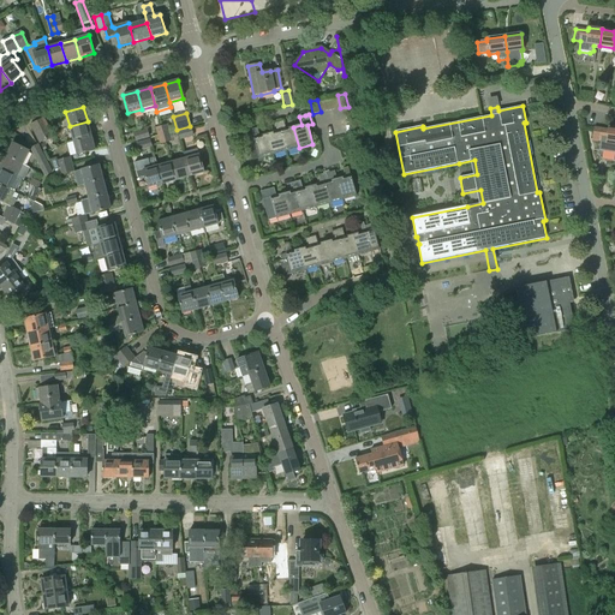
[(43,118),(36,123),(46,141),(53,137),(43,118)]
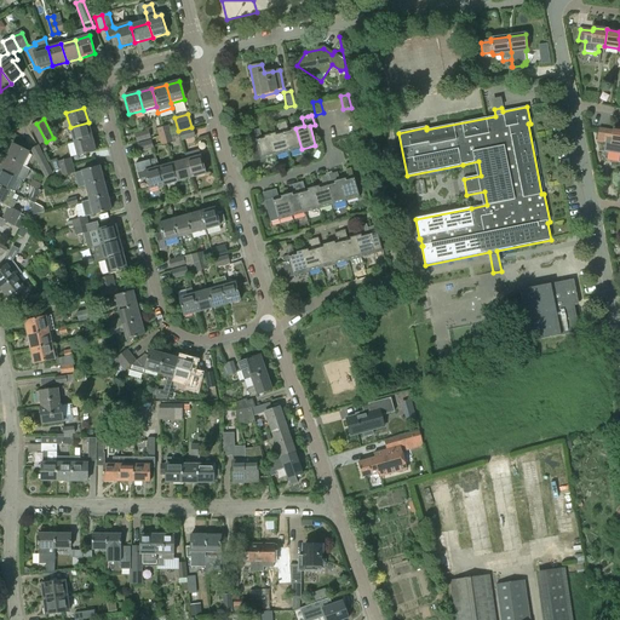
[(70,127),(74,142),(92,137),(89,122),(70,127)]
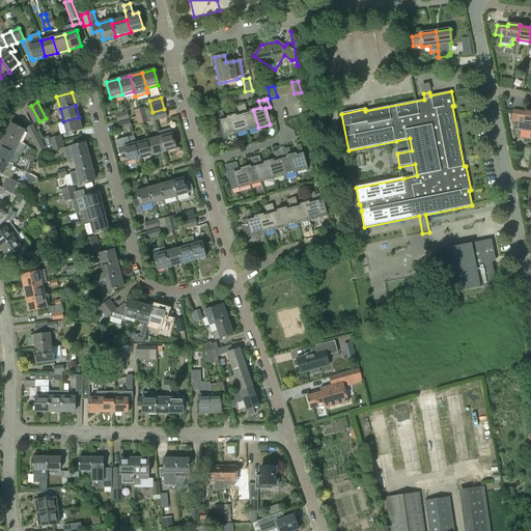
[(245,105),(240,106),(247,131),(258,128),(253,110),(247,111),(245,105)]
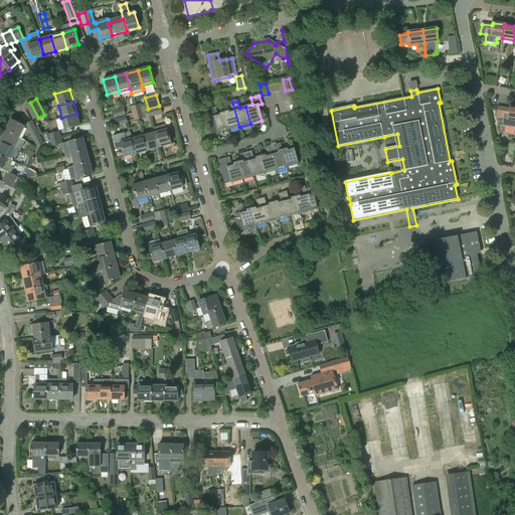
[(38,118),(30,103),(25,105),(33,120),(38,118)]
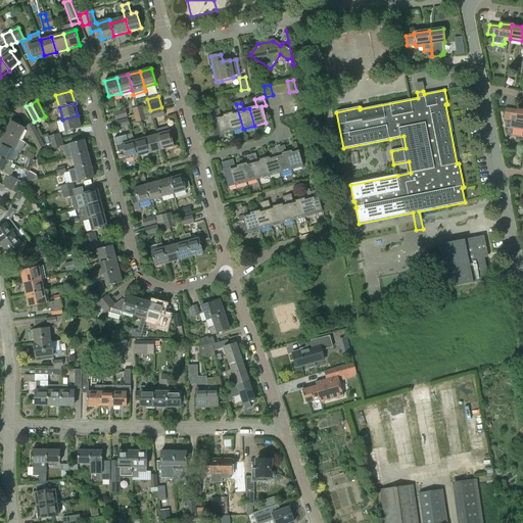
[(234,112),(227,114),(232,132),(243,129),(236,104),(232,105),(234,112)]
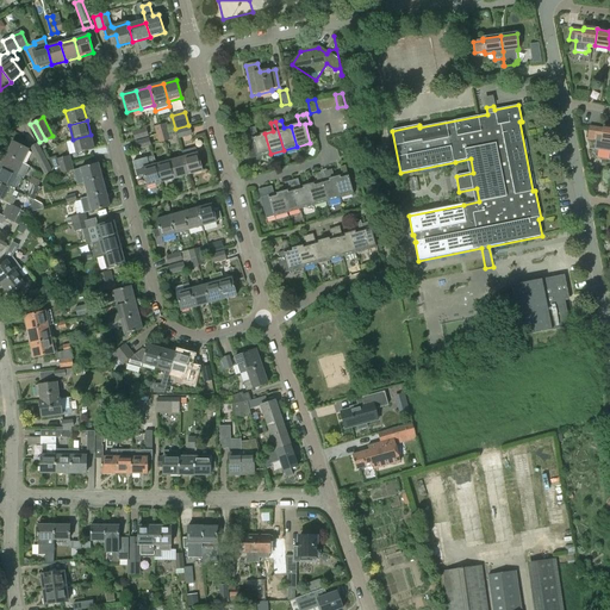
[(589,126),(587,138),(595,139),(593,150),(609,153),(609,126),(603,126),(603,129),(589,126)]
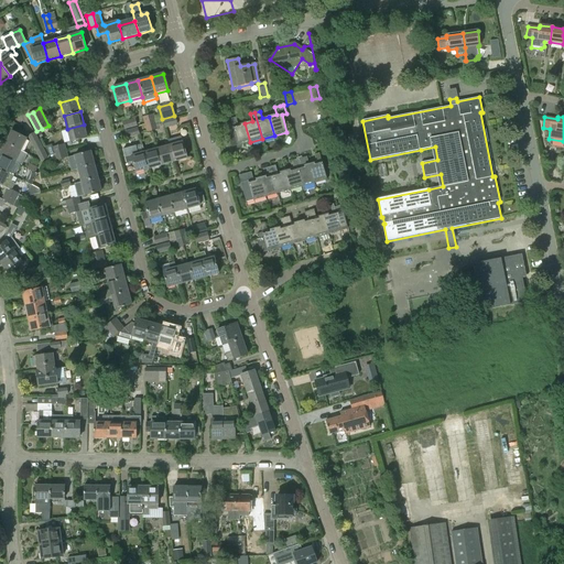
[(163,121),(164,128),(177,125),(175,118),(163,121)]
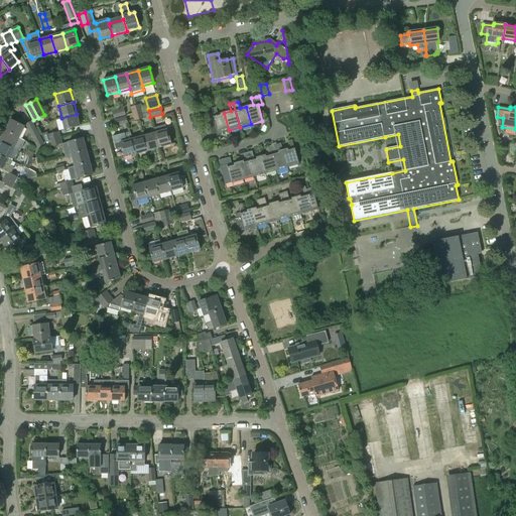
[(229,130),(224,113),(218,115),(216,108),(211,109),(213,116),(207,118),(212,135),(229,130)]
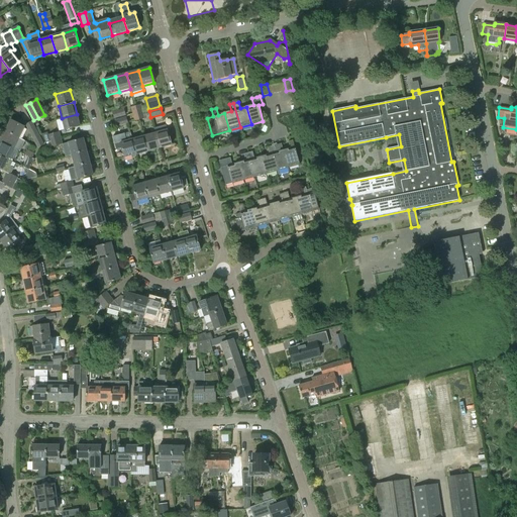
[(111,113),(113,118),(125,115),(123,109),(111,113)]
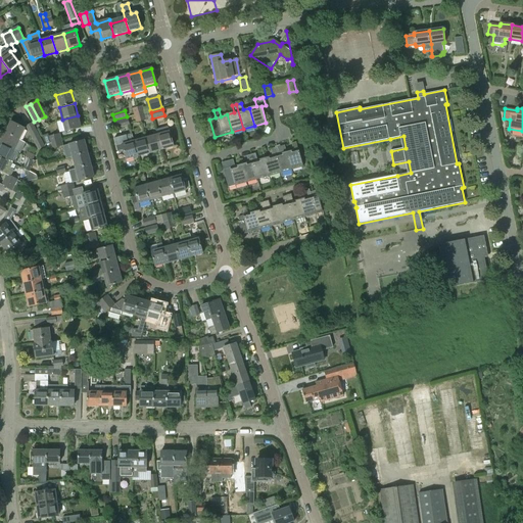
[(78,115),(62,120),(65,132),(81,128),(78,115)]
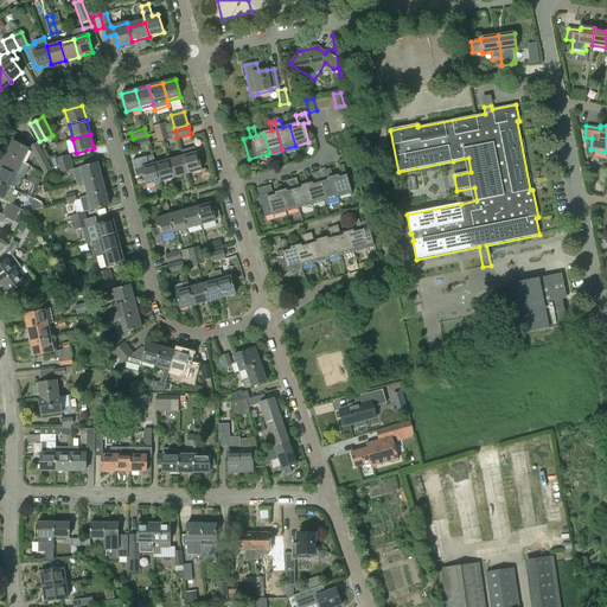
[(134,142),(135,149),(149,145),(147,139),(134,142)]
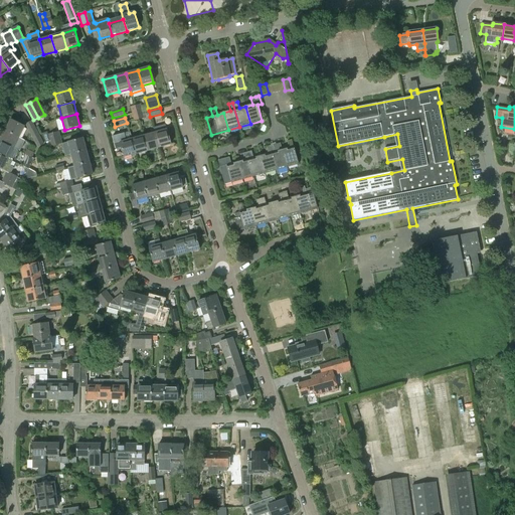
[(10,120),(5,131),(19,138),(24,127),(10,120)]
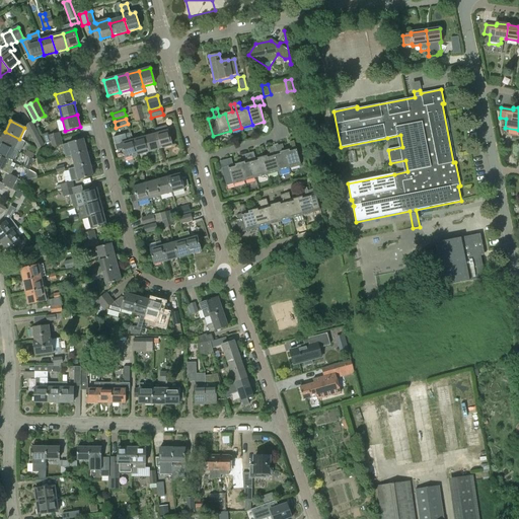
[(155,129),(156,134),(160,149),(171,146),(166,126),(155,129)]
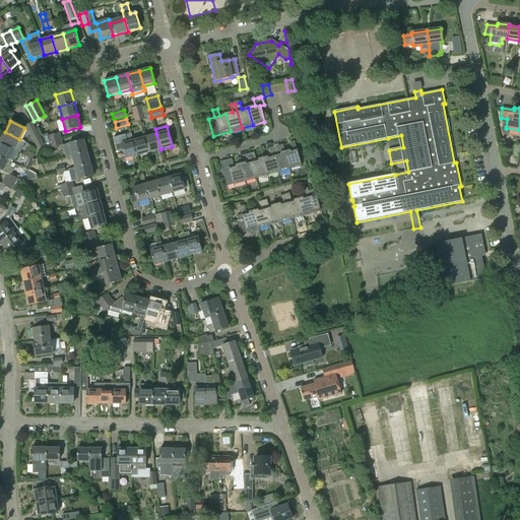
[(19,139),(5,132),(0,141),(0,142),(13,149),(19,139)]
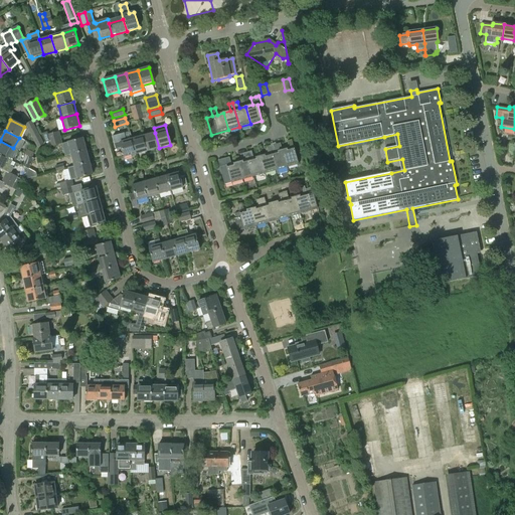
[(46,133),(40,135),(44,142),(48,141),(60,138),(58,132),(47,136),(46,133)]
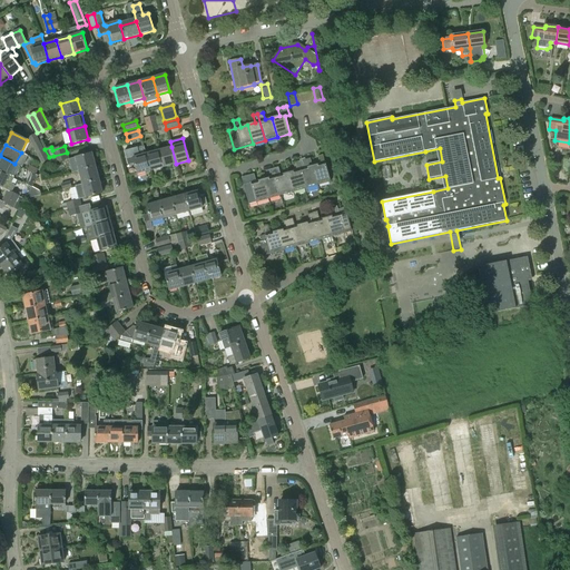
[(172,147),(158,150),(164,167),(176,164),(172,147)]
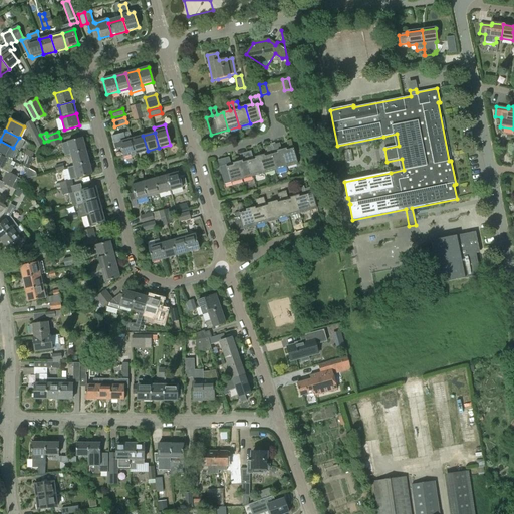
[(32,137),(38,148),(43,145),(38,135),(32,137)]
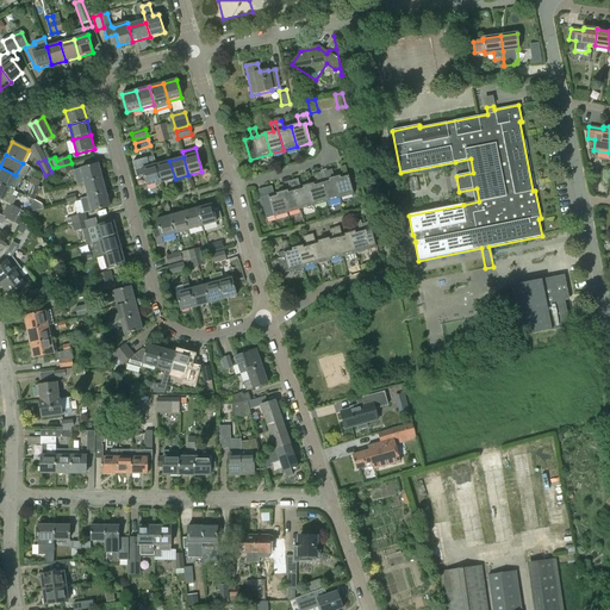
[(148,161),(134,165),(137,178),(142,176),(143,180),(145,180),(147,187),(161,184),(156,166),(155,162),(148,163),(148,161)]
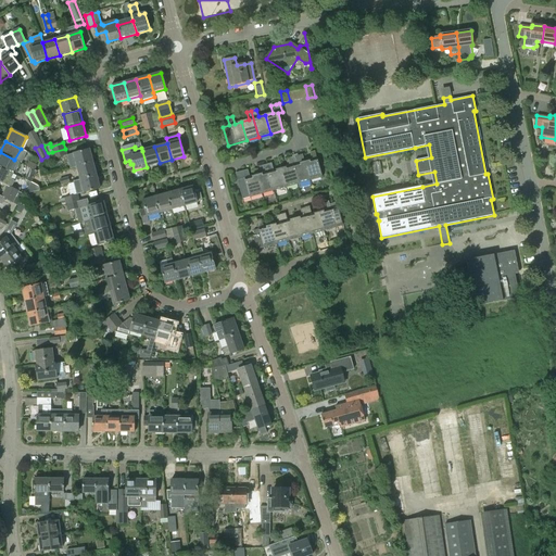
[(154,147),(142,151),(147,167),(160,163),(154,147)]
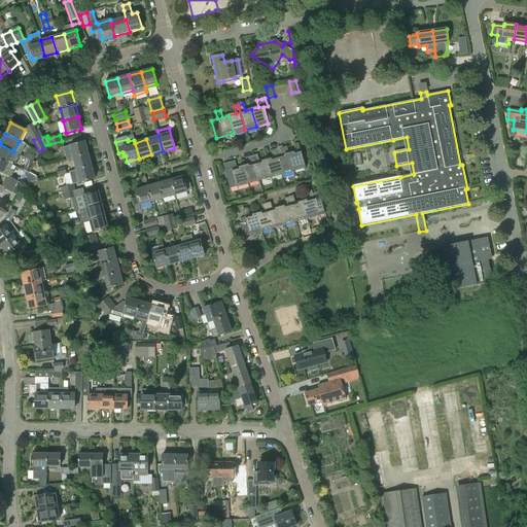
[(62,141),(49,144),(51,150),(63,147),(62,141)]
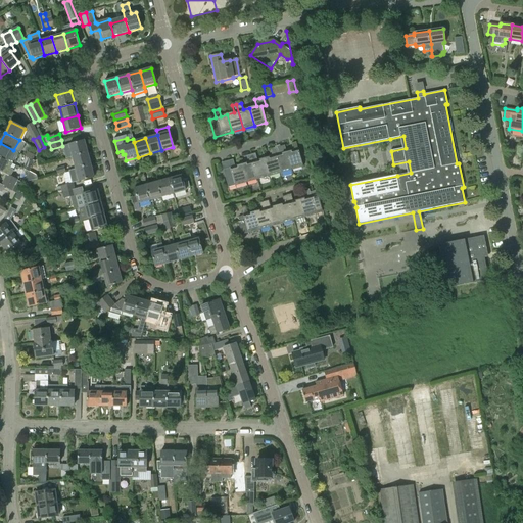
[(66,159),(73,157),(88,153),(84,141),(62,147),(66,159)]
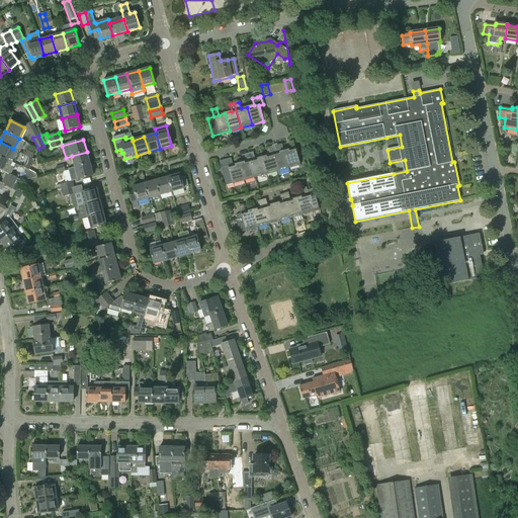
[(0,142),(0,156),(8,160),(13,149),(0,142)]
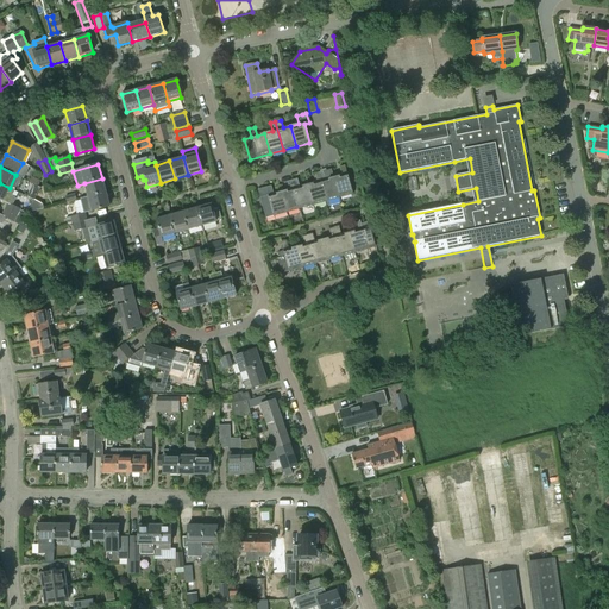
[(341,175),(333,177),(339,199),(352,195),(345,167),(339,168),(341,175)]
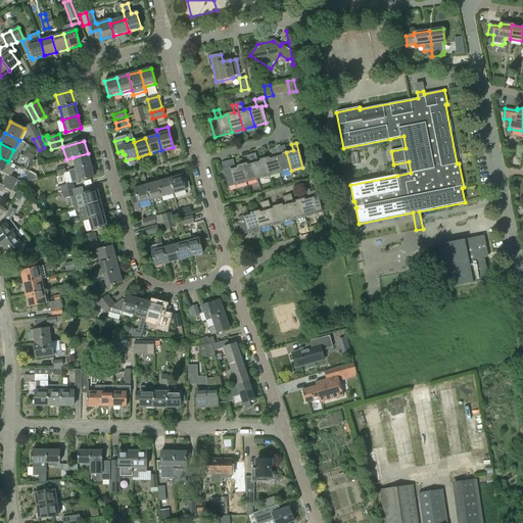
[(284,146),(274,148),(280,174),(291,171),(286,152),(284,146)]
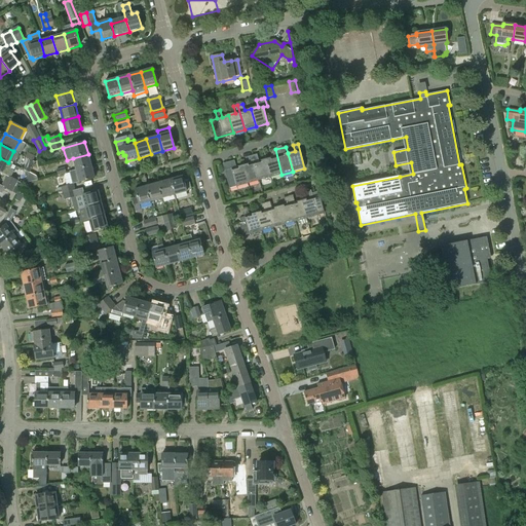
[(272,158),(265,159),(270,178),(282,175),(275,149),(270,151),(272,158)]
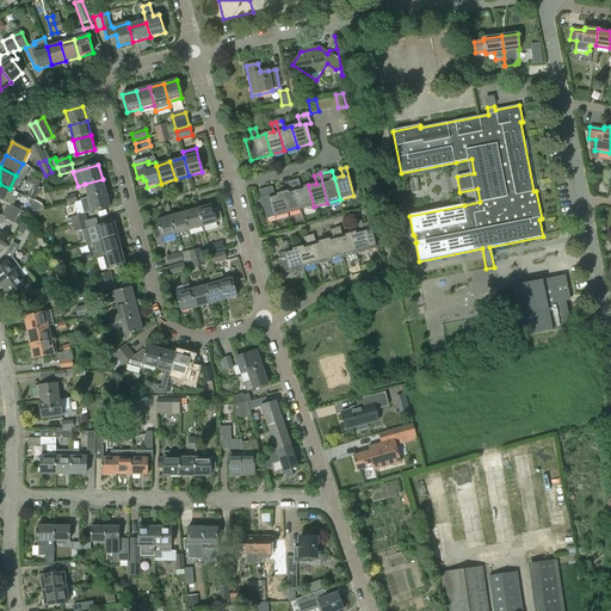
[(85,184),(88,198),(106,193),(103,179),(85,184)]
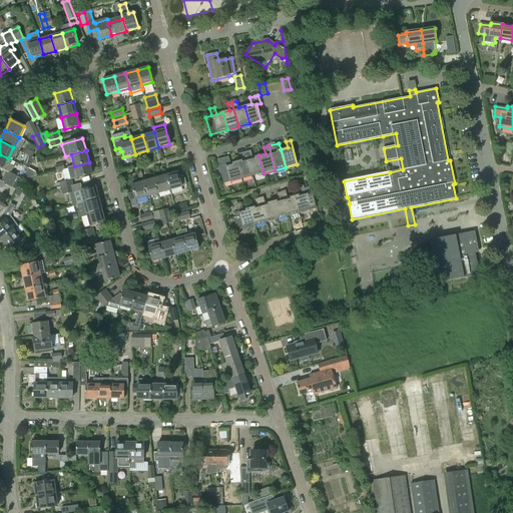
[(250,151),(245,152),(252,176),(264,173),(259,155),(252,157),(250,151)]
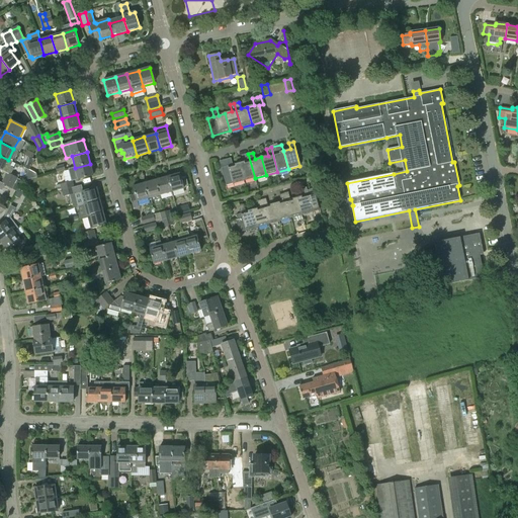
[(246,162),(239,164),(244,181),(255,178),(248,154),(244,155),(246,162)]
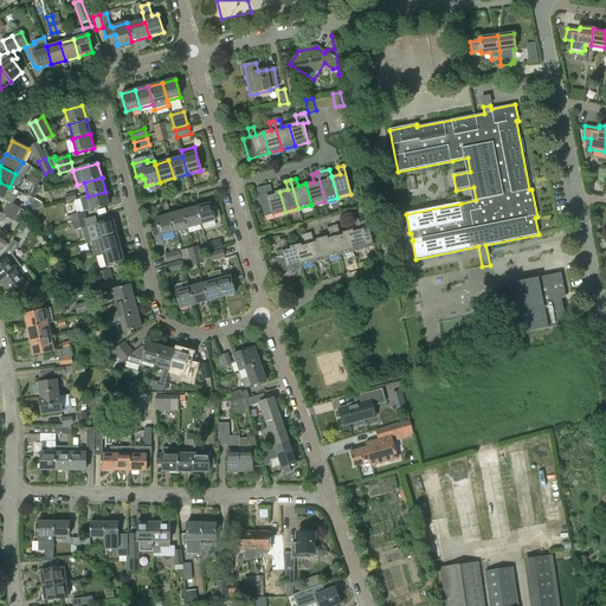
[(8,204),(5,210),(23,218),(25,212),(20,210),(20,208),(12,205),(15,198),(11,195),(14,189),(10,187),(0,182),(0,198),(2,200),(8,204)]
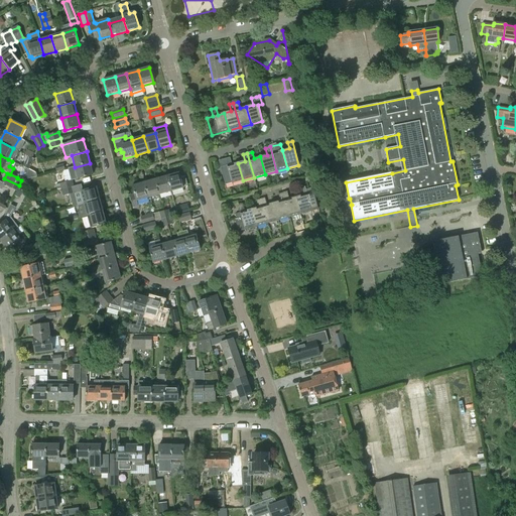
[(243,180),(238,163),(232,164),(230,158),(225,159),(227,166),(220,167),(225,185),(243,180)]
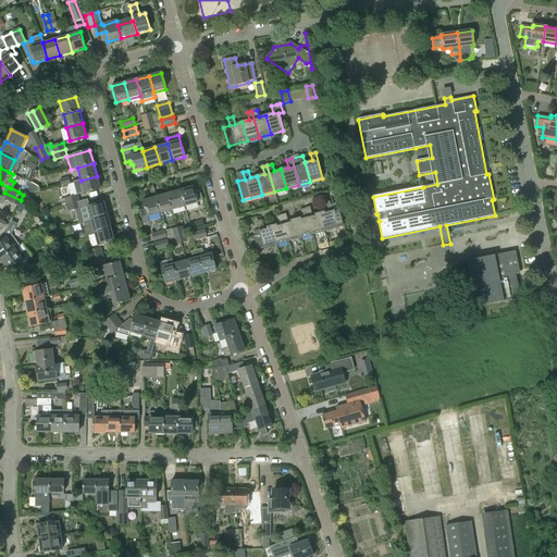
[(97,176),(81,181),(84,194),(100,189),(97,176)]
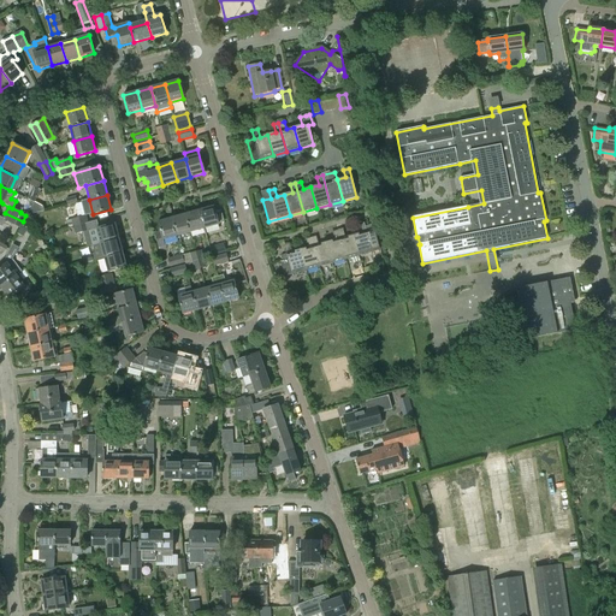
[(43,207),(35,203),(28,215),(45,211),(43,207)]
